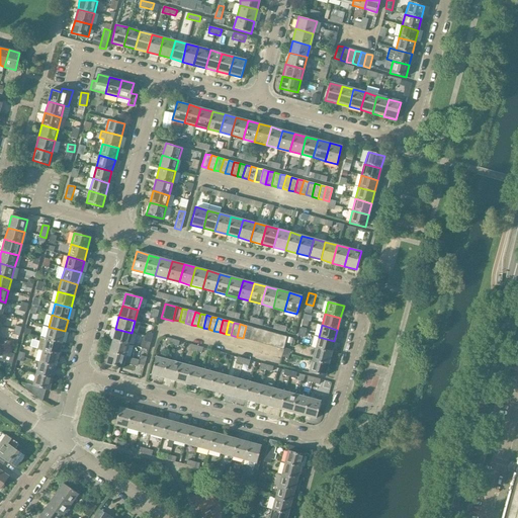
[(249,340),(252,327),(246,326),(243,338),(249,340)]
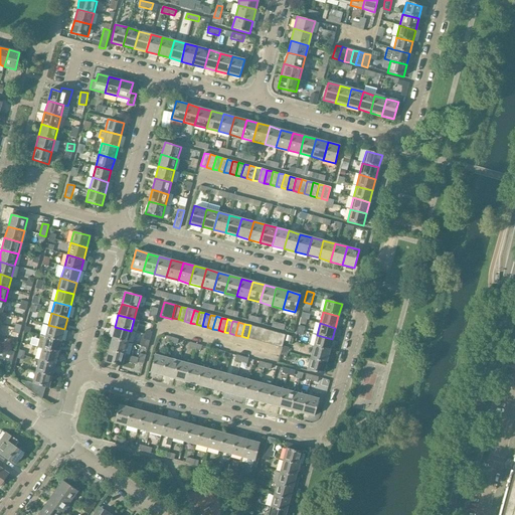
[(61,341),(64,329),(48,325),(45,337),(61,341)]
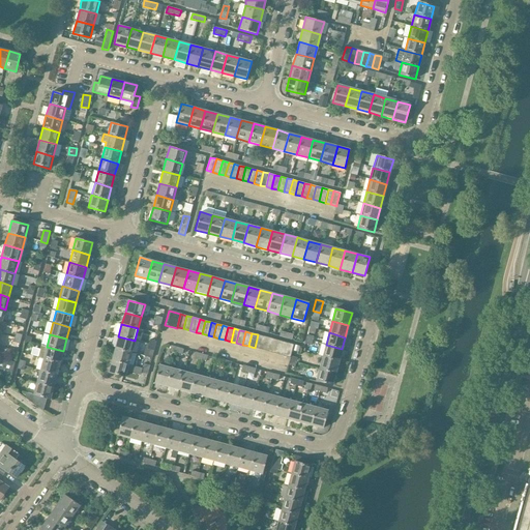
[(260,349),(263,336),(258,334),(255,348),(260,349)]
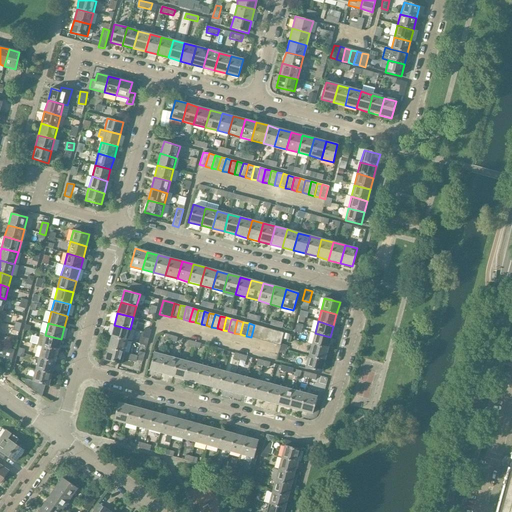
[(127,341),(130,329),(114,325),(111,336),(127,341)]
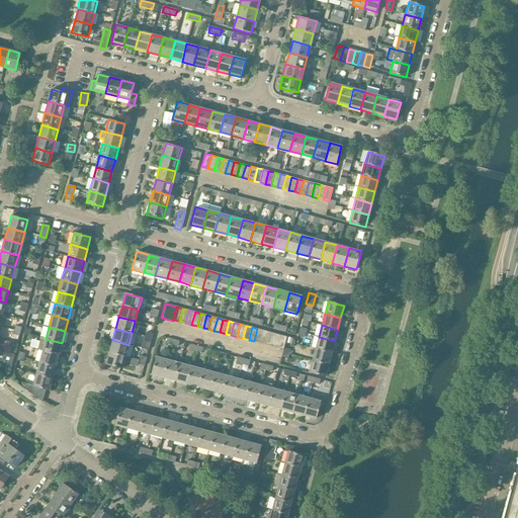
[(260,343),(263,330),(257,329),(254,341),(260,343)]
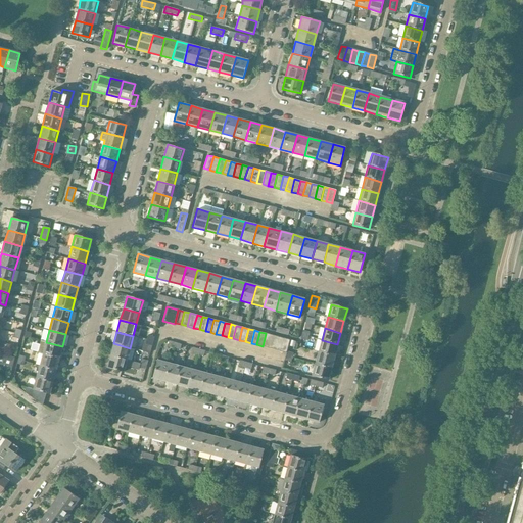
[(269,347),(272,335),(266,333),(263,346),(269,347)]
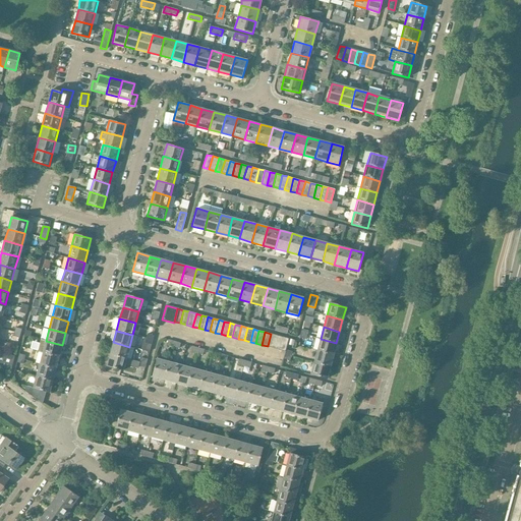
[(273,348),(277,336),(271,334),(268,346),(273,348)]
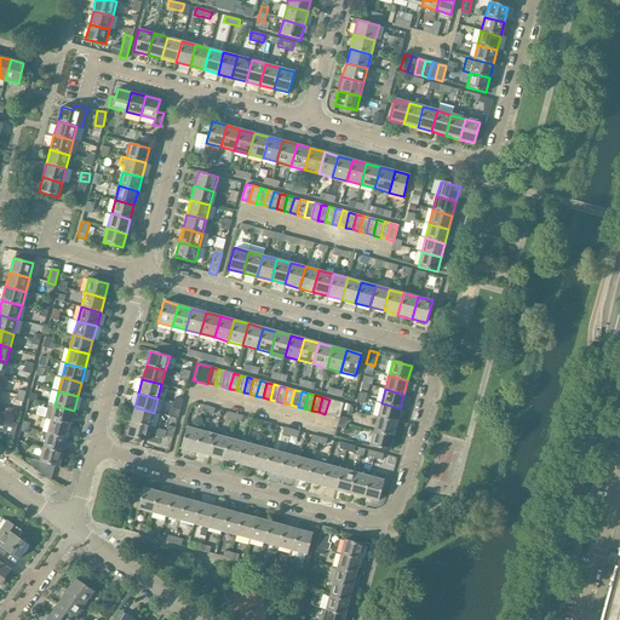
[(332,415),(336,401),(329,400),(325,414),(332,415)]
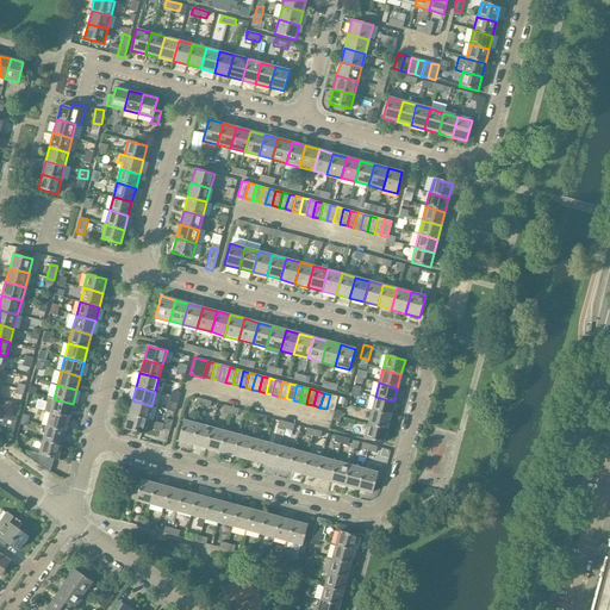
[(334,410),(337,397),(330,394),(327,409),(334,411),(334,410)]
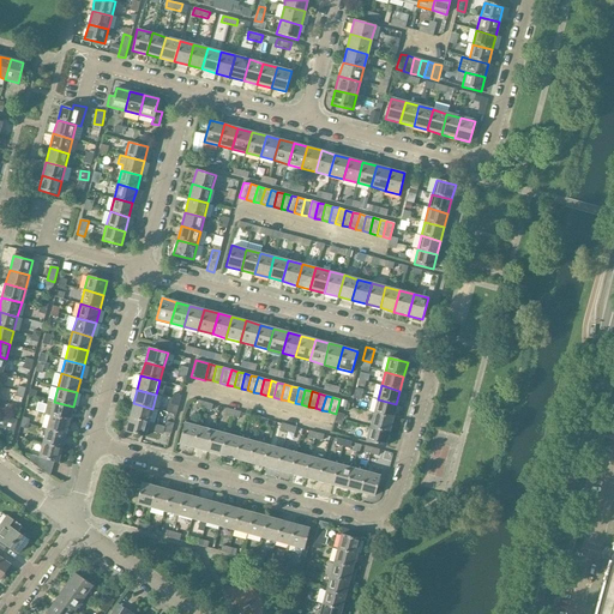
[(70,421),(73,407),(54,402),(48,399),(44,414),(50,415),(70,421)]
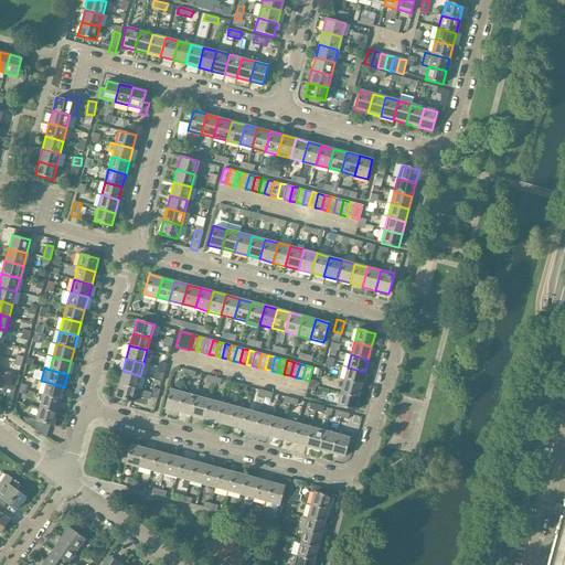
[(361,385),(364,372),(348,368),(343,381),(361,385)]
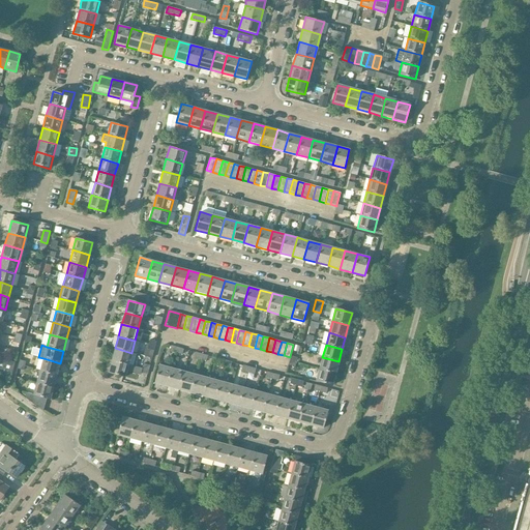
[(128,364),(131,353),(115,348),(112,360),(128,364)]
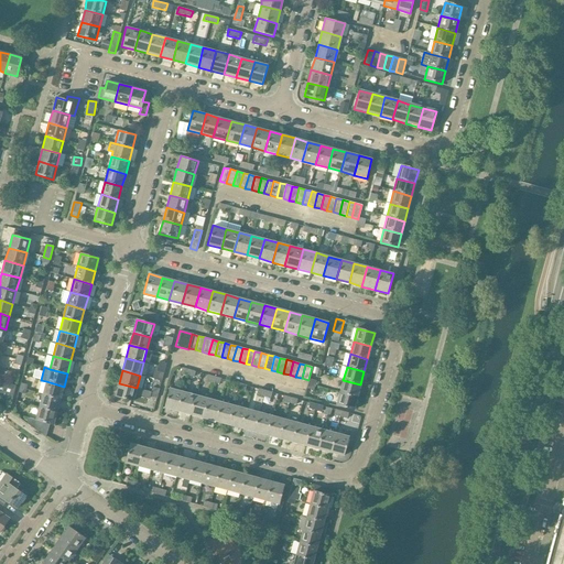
[(14,383),(18,373),(10,372),(8,381),(14,383)]
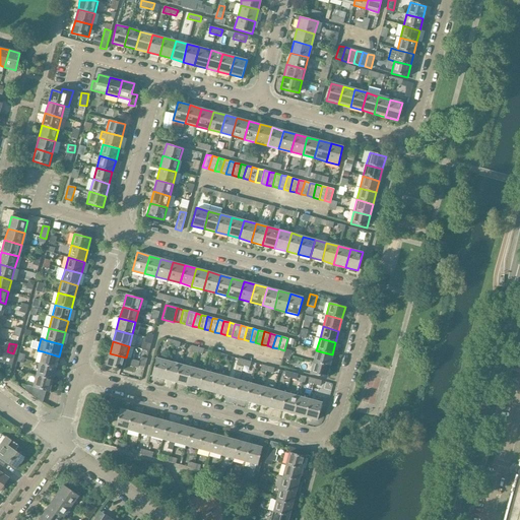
[(329,366),(332,354),(316,350),(313,362),(329,366)]
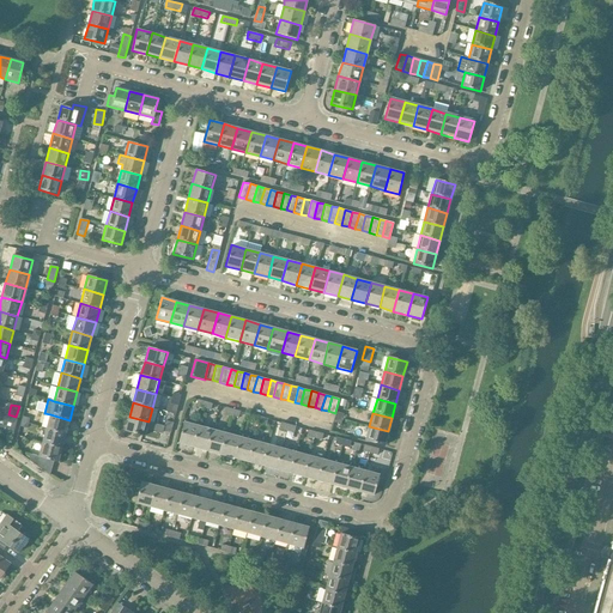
[(0,429),(13,434),(17,419),(0,414),(0,429)]
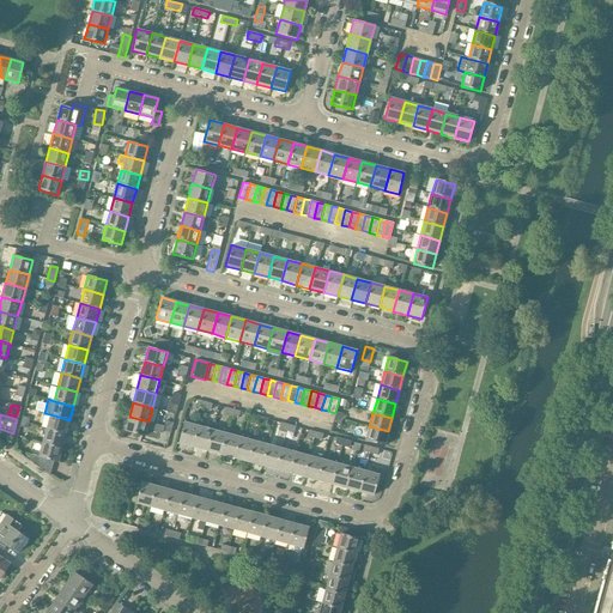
[(66,434),(70,420),(50,414),(47,429),(66,434)]
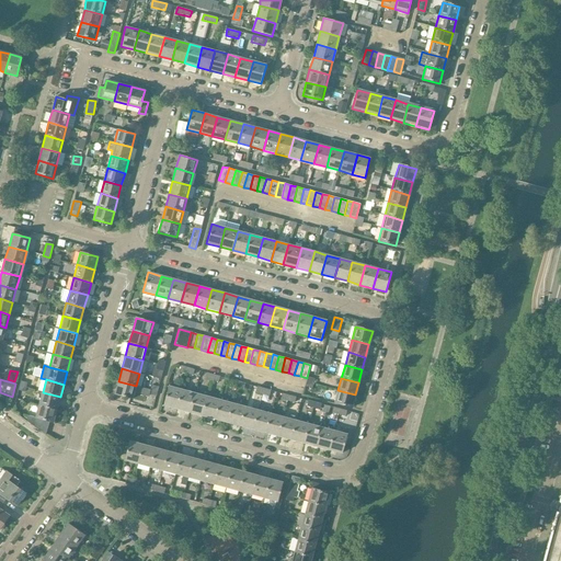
[(118,381),(115,395),(133,399),(134,392),(148,397),(149,395),(150,390),(136,386),(118,381)]
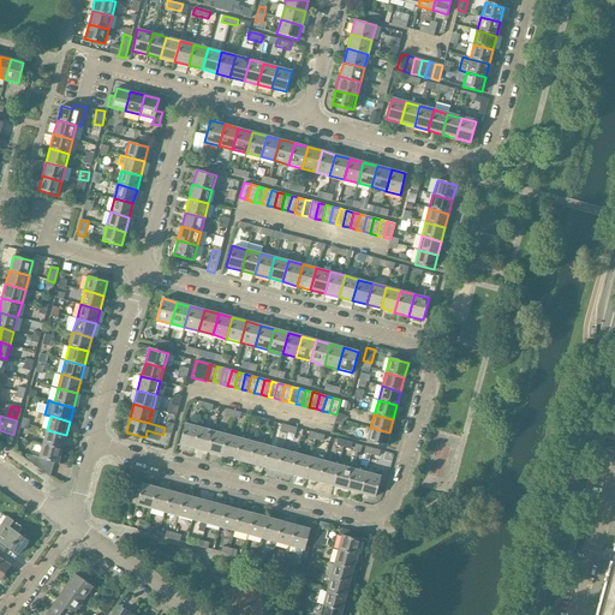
[(193,448),(199,428),(185,423),(179,445),(193,448)]
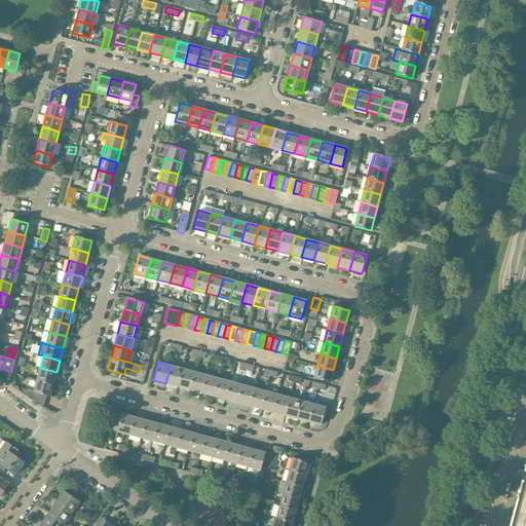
[(178,386),(182,369),(171,366),(165,383),(178,386)]
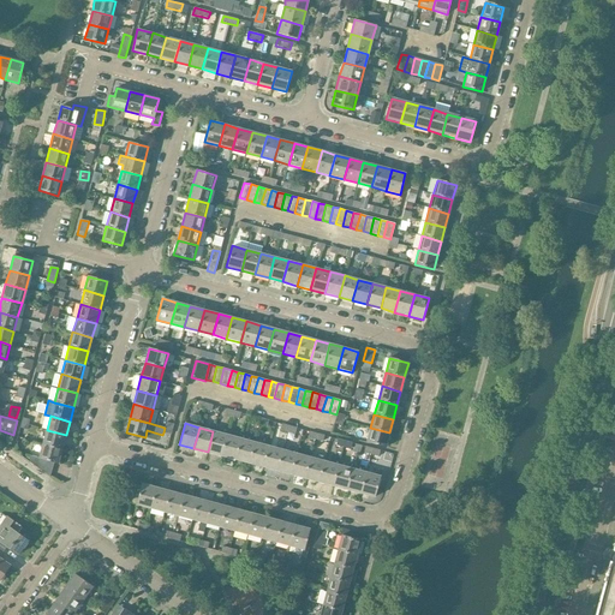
[(386,447),(389,433),(370,428),(366,442),(386,447)]
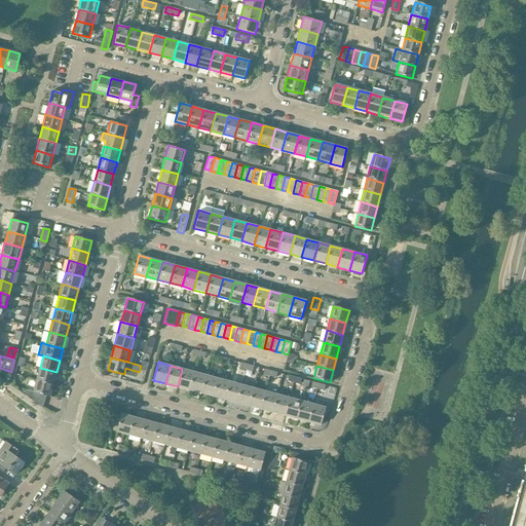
[(52,384),(57,372),(40,368),(36,379),(52,384)]
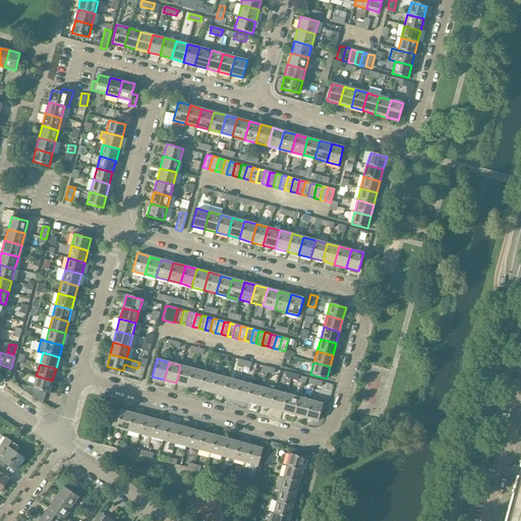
[(187,386),(192,368),(180,365),(176,383),(187,386)]
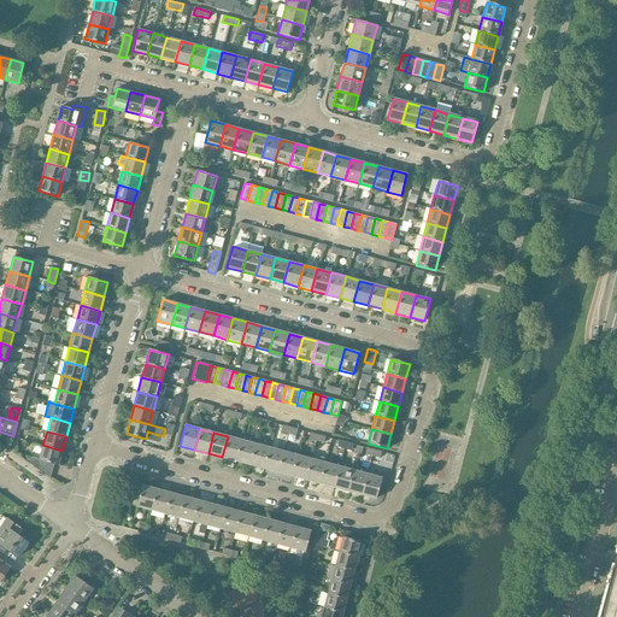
[(236,460),(242,440),(228,436),(222,457),(236,460)]
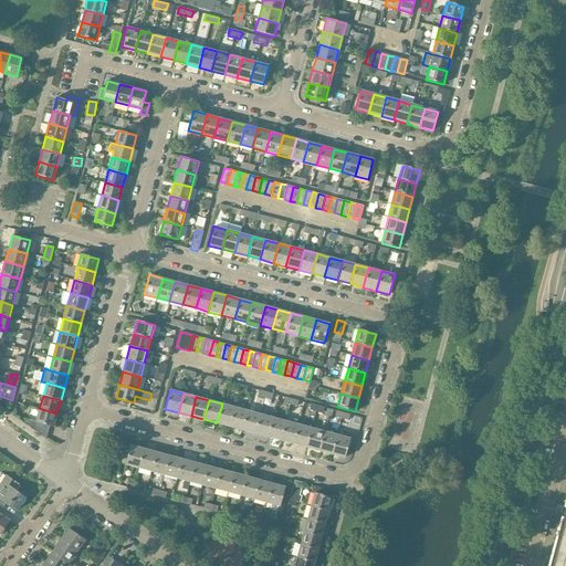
[(230,426),(234,407),(222,404),(217,422),(230,426)]
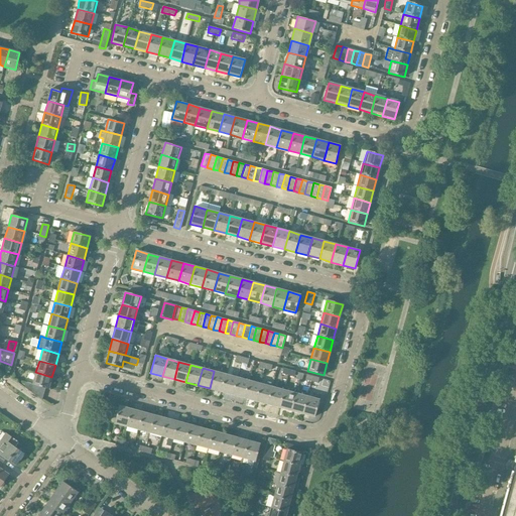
[(221,392),(226,374),(214,371),(210,388),(221,392)]
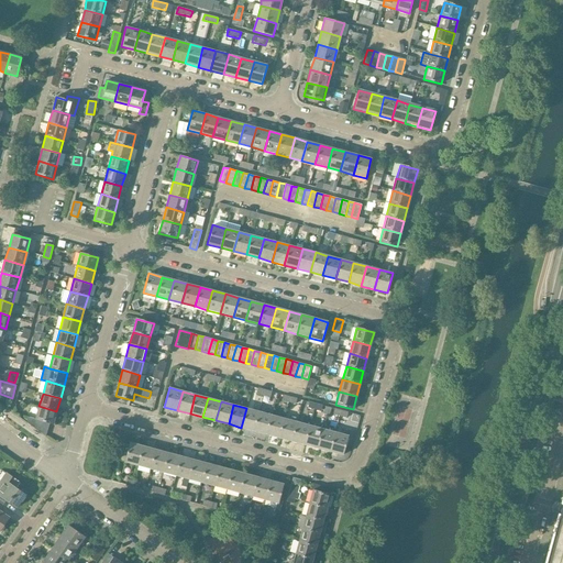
[(53,423),(56,411),(39,406),(35,419),(28,417),(26,422),(46,435),(50,423),(53,423)]
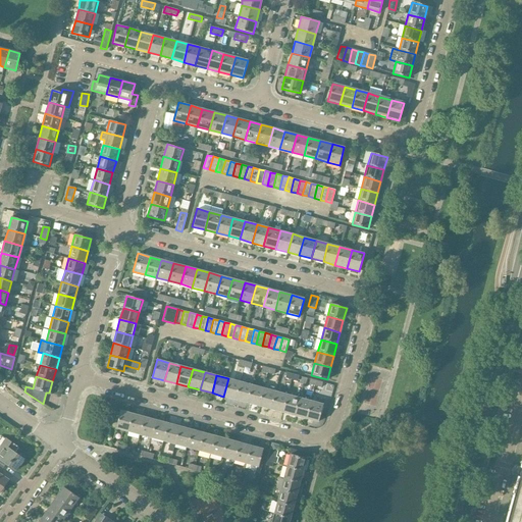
[(236,400),(240,382),(228,378),(223,397),(236,400)]
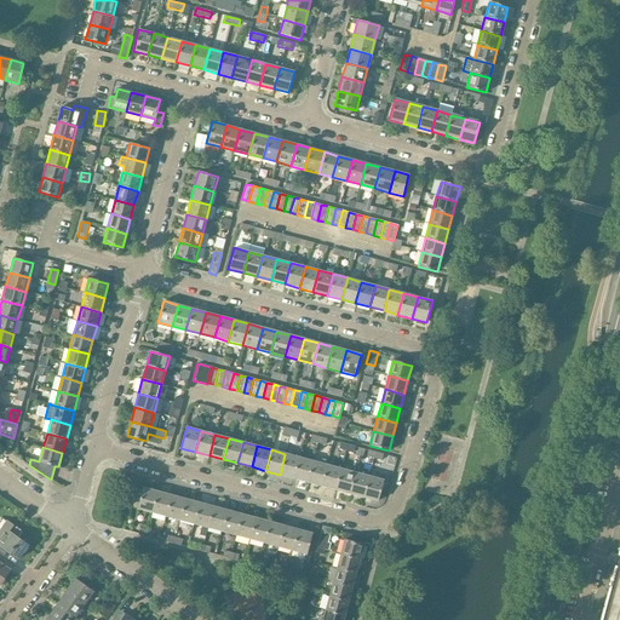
[(293,478),(299,458),(285,454),(280,475),(293,478)]
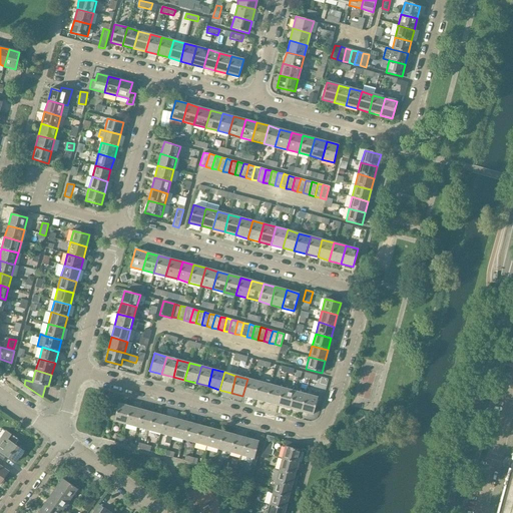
[(254,399),(259,382),(247,379),(242,396),(254,399)]
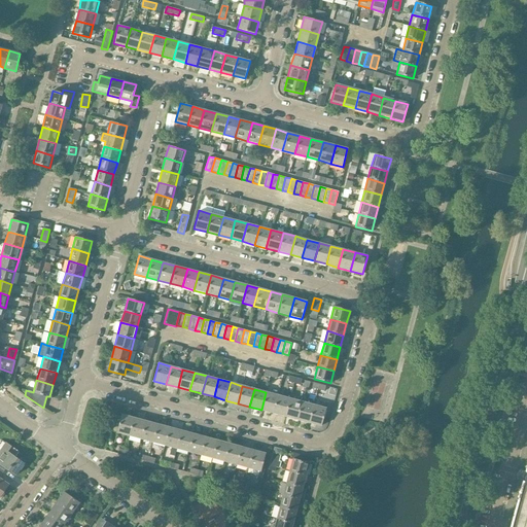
[(274,413),(278,395),(266,392),(261,410),(274,413)]
